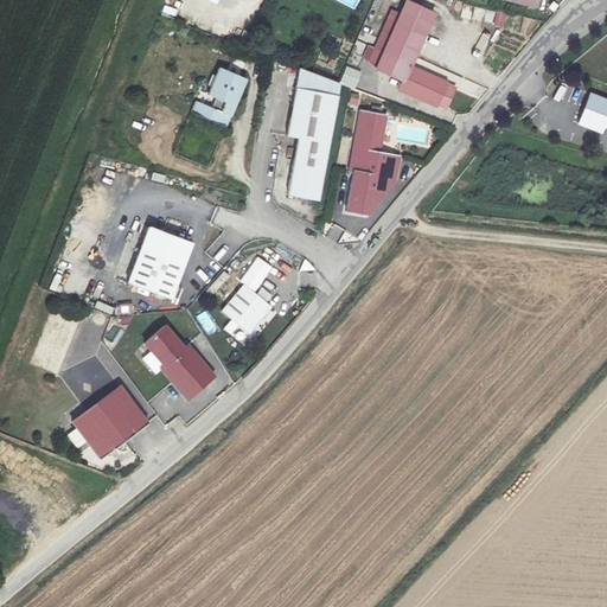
[(435,13),(407,1),(376,70),(404,83),(400,90),(436,106),(436,104),(446,84),(447,83),(410,68),(435,13)]
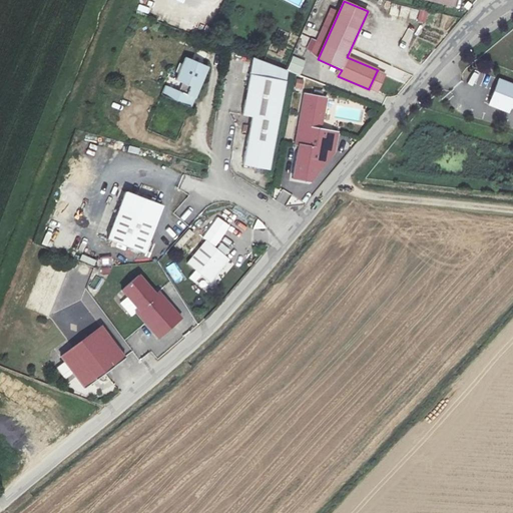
[(420,10),(418,22),(426,23),(428,12),(420,10)]
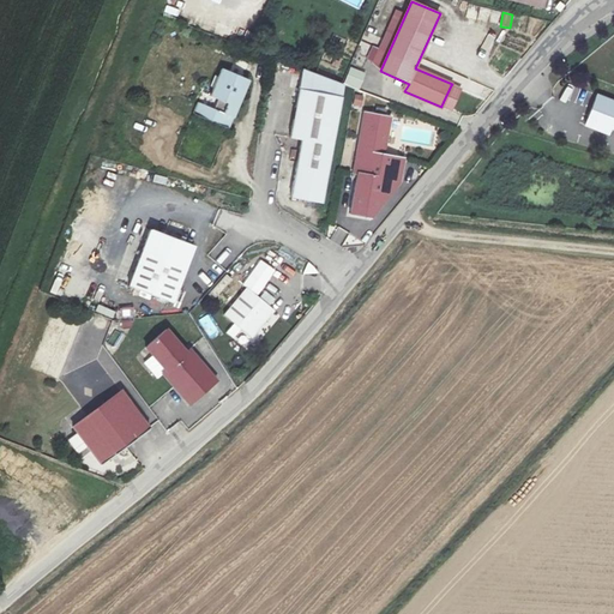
[(349,67),(343,85),(359,91),(365,73),(349,67)]
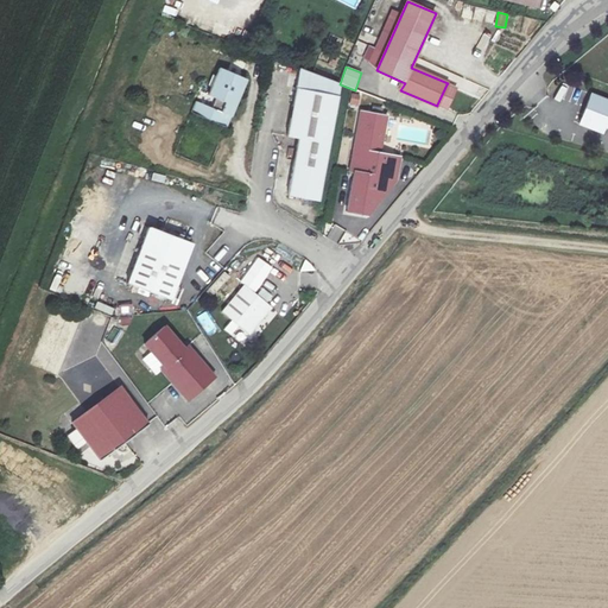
[(201,105),(196,115),(222,127),(242,78),(215,68),(213,76),(208,87),(204,95),(213,97),(208,108),(201,105)]
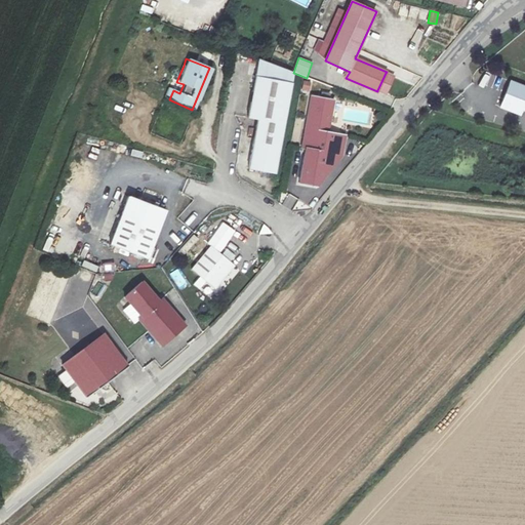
[(293,73),(258,59),(247,118),(257,120),(248,169),(275,174),(293,73)]
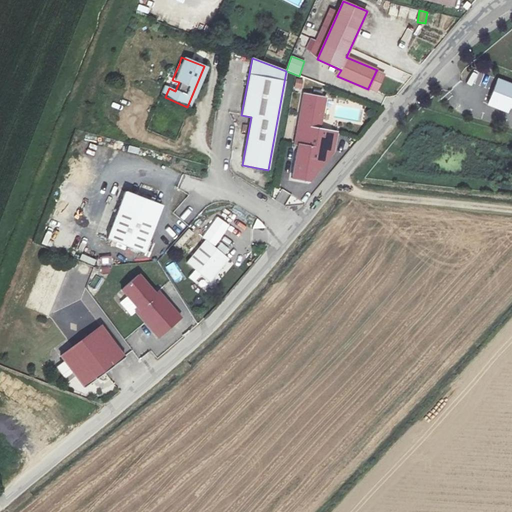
[(385,75),(376,71),(368,88),(377,92),(385,75)]
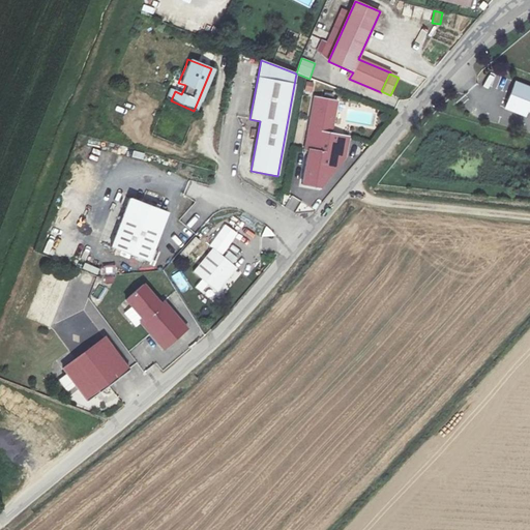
[(529,85),(516,81),(506,106),(526,113),(528,109),(529,109),(529,85)]
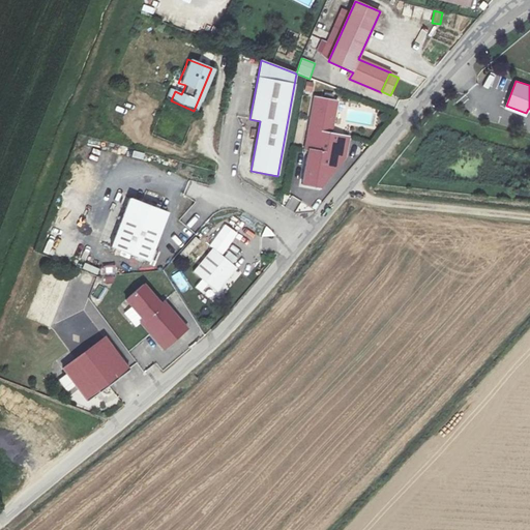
[(304,91),(312,92),(313,83),(305,82),(304,91)]
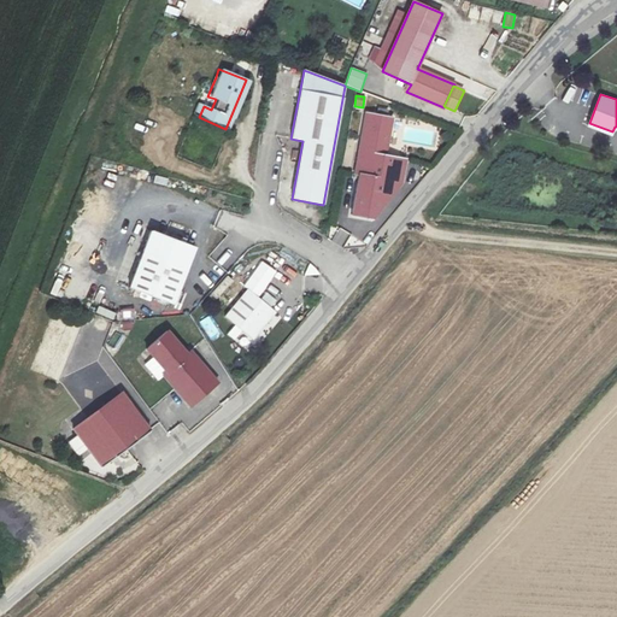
[(199,117),(204,106),(195,103),(191,115),(199,117)]
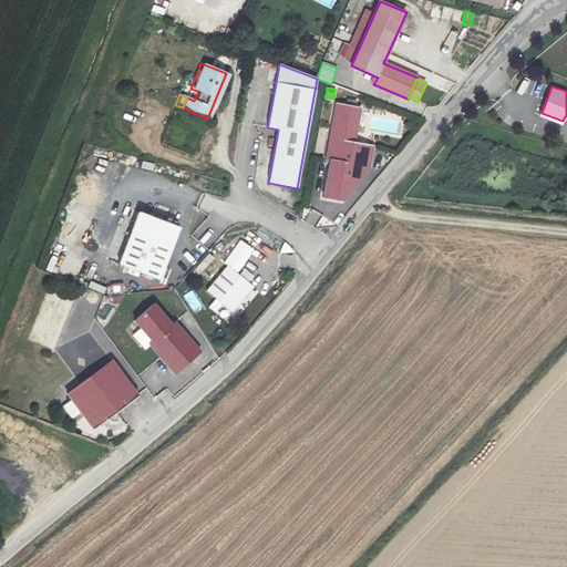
[(329,160),(322,197),(340,200),(368,167),(371,151),(359,148),(360,144),(353,143),(360,109),(336,104),(325,160),(329,160)]
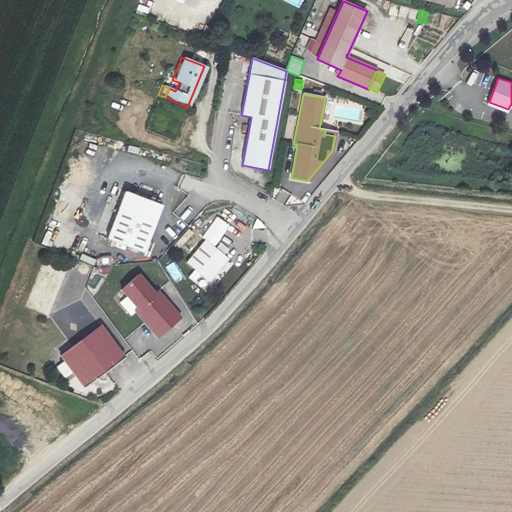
[(162,205),(125,192),(107,239),(144,253),(162,205)]
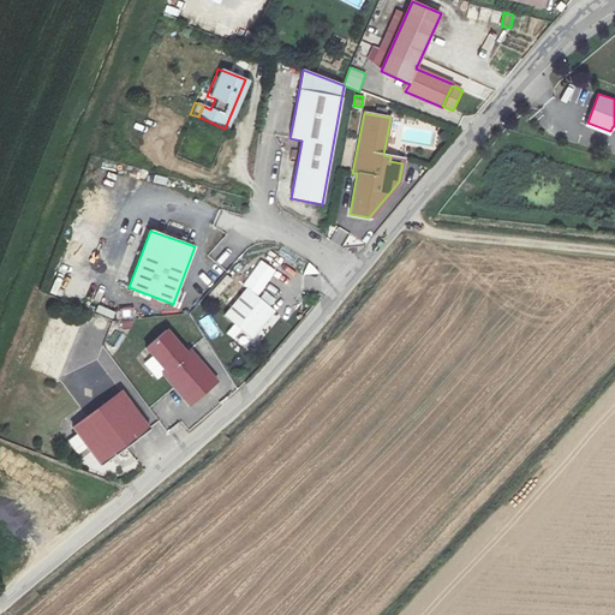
[(214,299),(231,282),(226,276),(208,294),(214,299)]
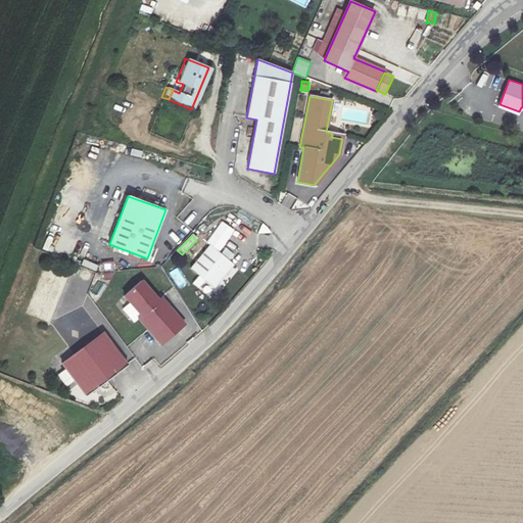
[(190,268),(212,287),(232,264),(209,245),(190,268)]
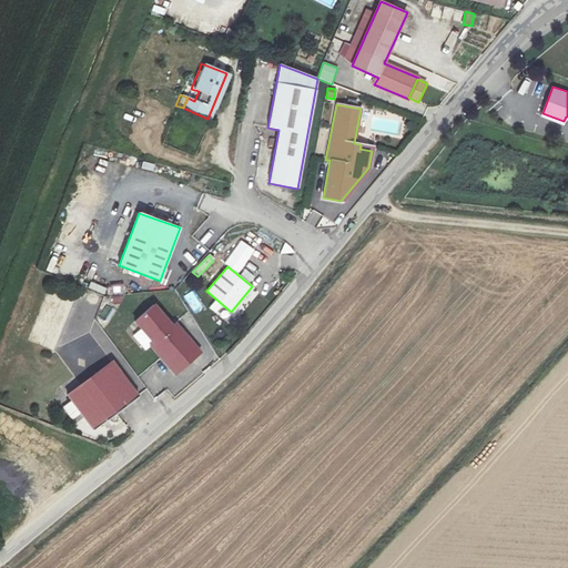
[(152,304),(133,321),(152,342),(149,344),(174,373),(199,352),(173,322),(170,325),(152,304)]
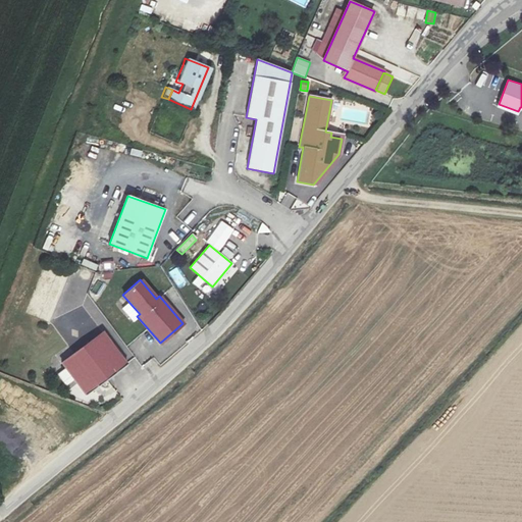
[(102,332),(60,363),(85,395),(126,364),(102,332)]
